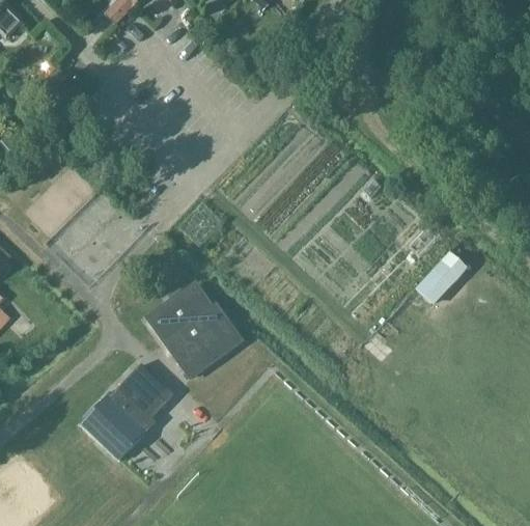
[(102,11),(112,22),(134,0),(114,0),(102,11)]
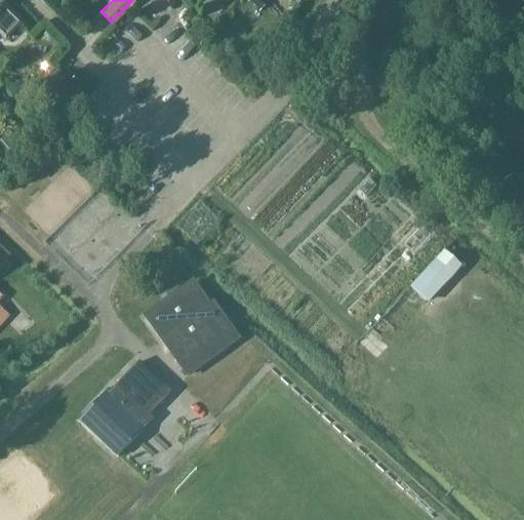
[(0,32),(3,35),(17,21),(0,3),(0,32)]
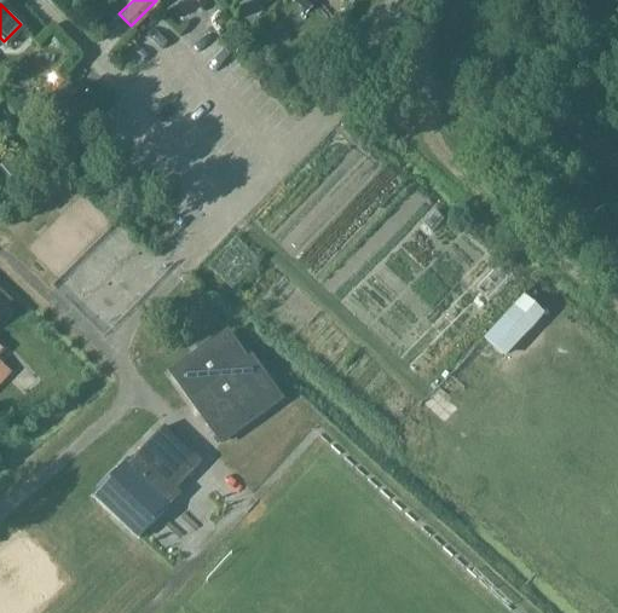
[(544,311),(524,293),(484,335),(504,354),(544,311)]
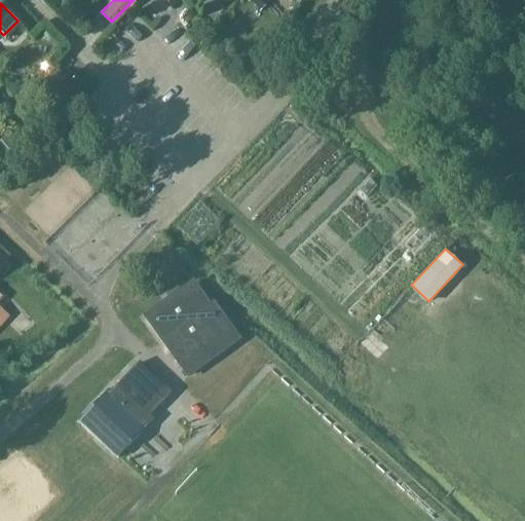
[(152,307),(144,313),(159,336),(160,337),(164,340),(169,347),(167,347),(185,371),(185,372),(235,336),(211,301),(208,303),(190,280),(169,295),(171,298),(165,302),(152,307)]
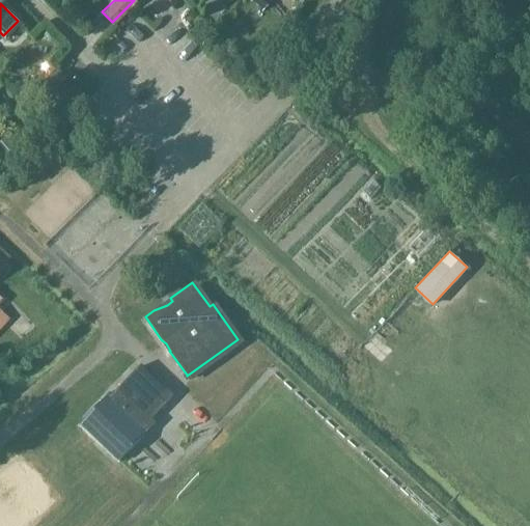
[(170,392),(137,361),(104,396),(102,395),(78,420),(116,458),(141,432),(136,427),(170,392)]
